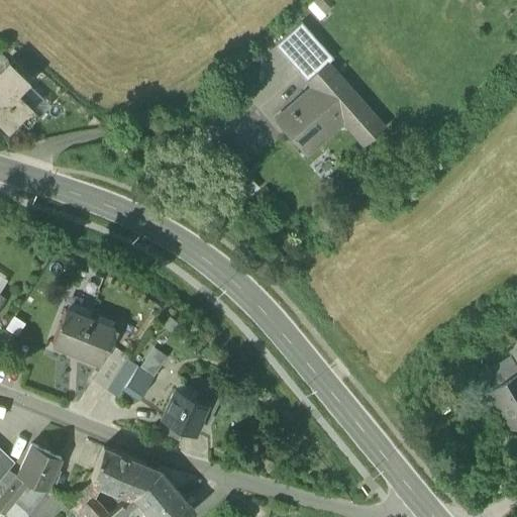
[(302,23),(277,45),(306,80),(326,62),(331,58),(302,23)]
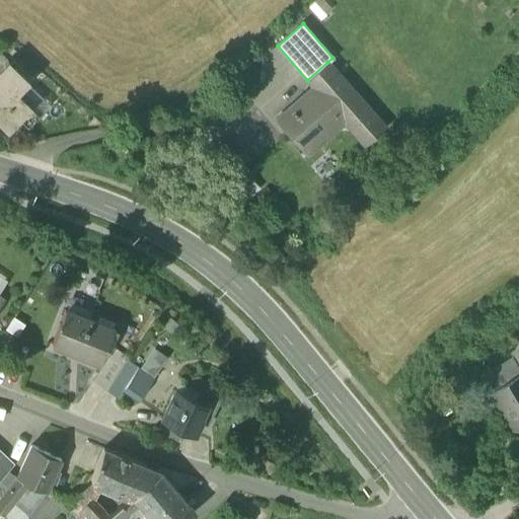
[(0,125),(7,132),(19,120),(27,128),(39,116),(17,94),(28,82),(7,61),(0,68),(0,125)]
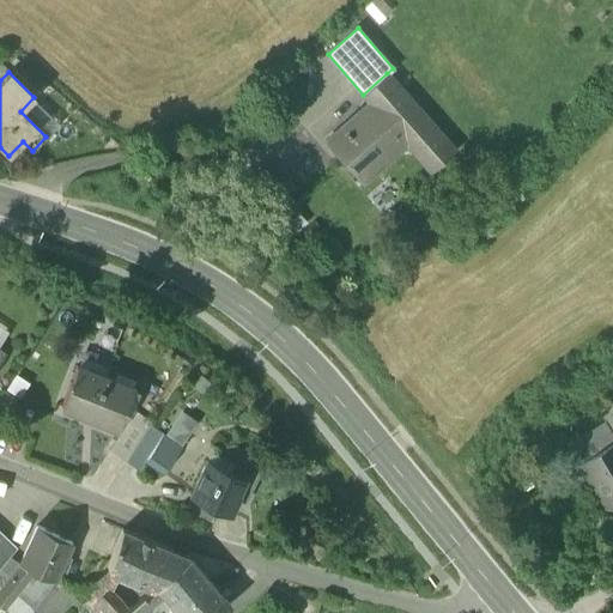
[(387,73),(363,95),(370,102),(325,141),(360,181),(378,167),(374,162),(407,133),(435,165),(454,149),(387,73)]
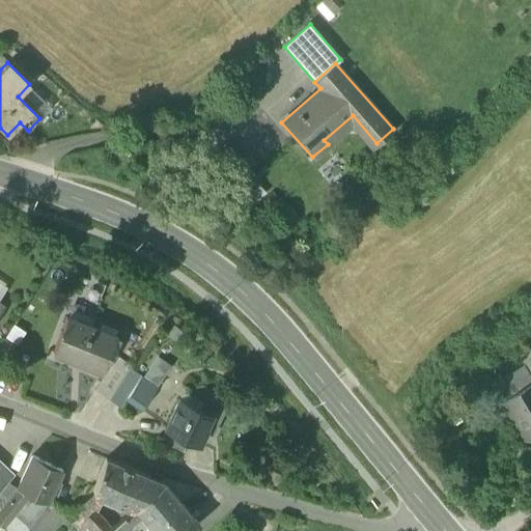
[(115,336),(66,317),(53,352),(102,370),(115,336)]
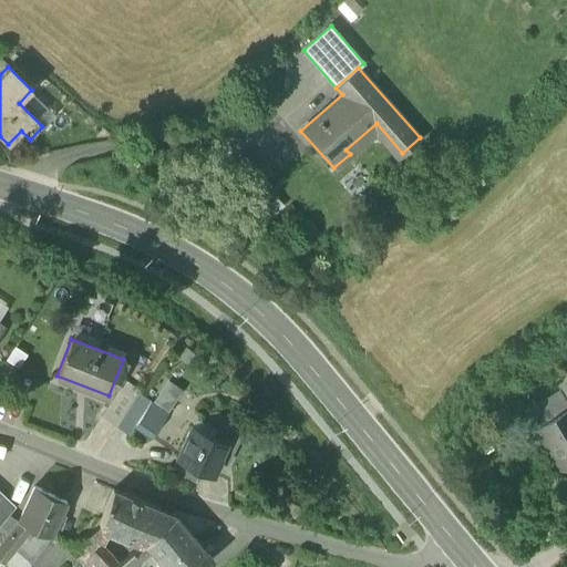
[(2,362),(0,363),(0,391),(14,370),(2,362)]
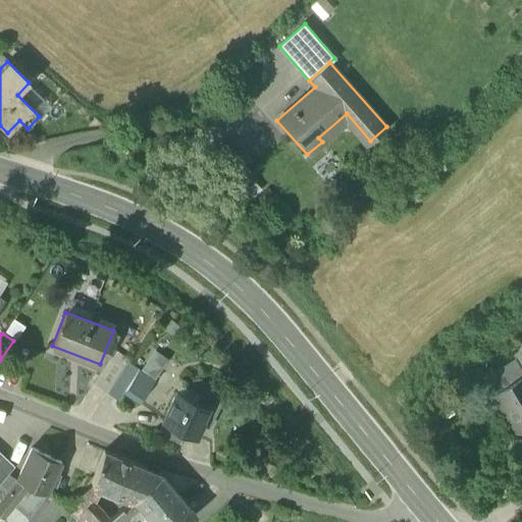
[(521,346),(512,353),(516,359),(521,367),(521,346)]
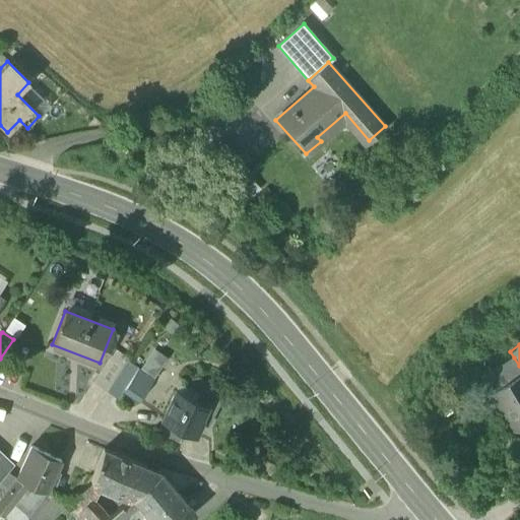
[(114,348),(92,381),(107,390),(119,371),(128,359),(114,348)]
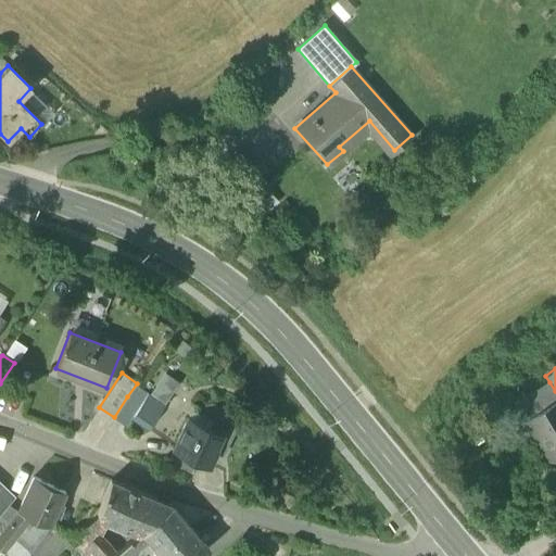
[(555,391),(550,382),(527,397),(536,413),(555,401),(555,391)]
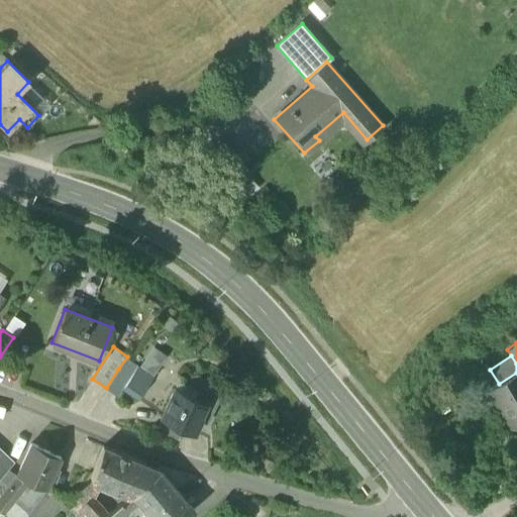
[(158,366),(146,359),(141,368),(151,375),(158,366)]
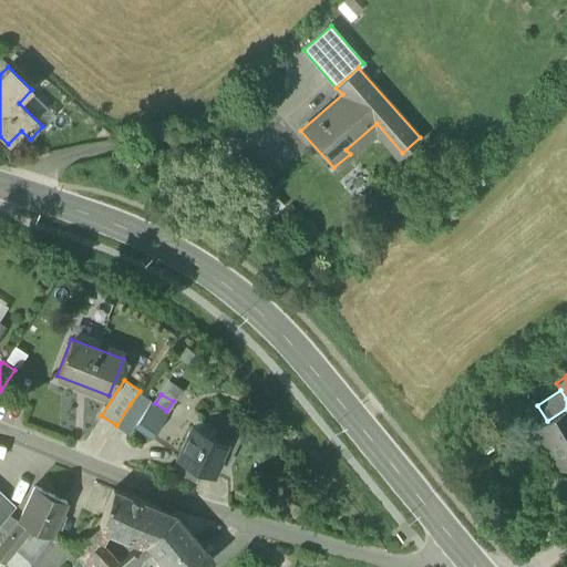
[(533,399),(518,408),(533,432),(538,429),(537,428),(547,421),(537,405),(533,399)]
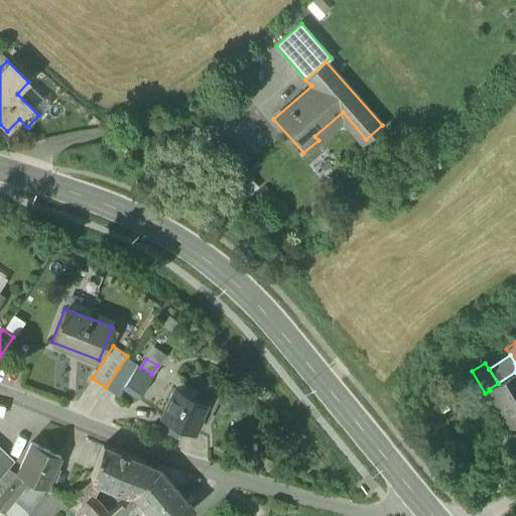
[(129,375),(121,387),(122,388),(136,398),(152,375),(151,374),(141,367),(136,364),(129,375)]
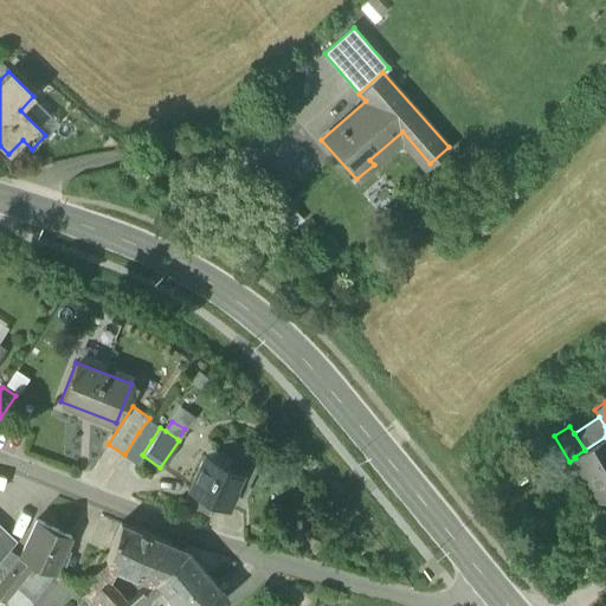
[(139,432),(124,455),(137,464),(143,456),(142,455),(152,440),(139,432)]
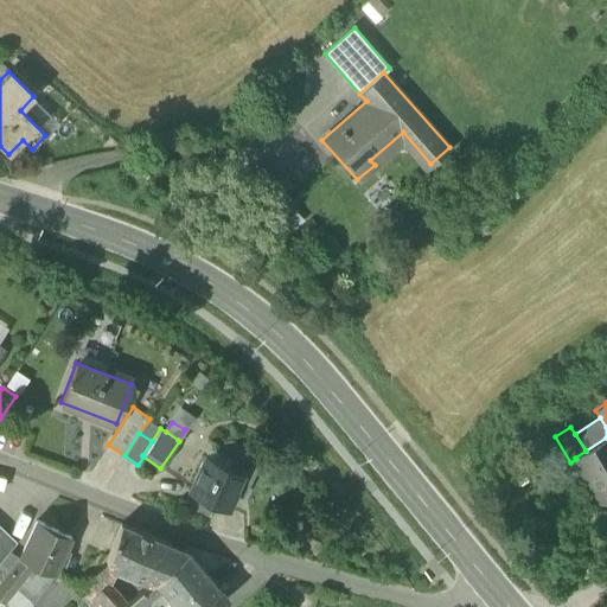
[(606,438),(586,451),(575,458),(576,459),(598,492),(604,489),(606,494),(606,438)]
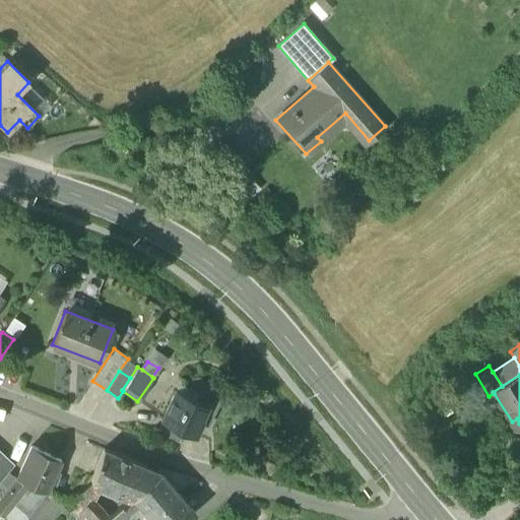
[(224,390),(197,377),(187,381),(185,386),(196,391),(193,398),(206,404),(200,418),(201,419),(200,423),(207,426),(224,390)]
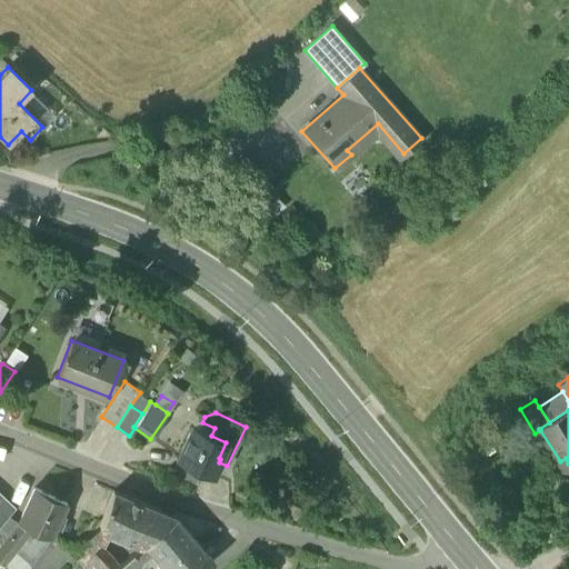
[(215,428),(202,422),(199,429),(211,436),(215,428)]
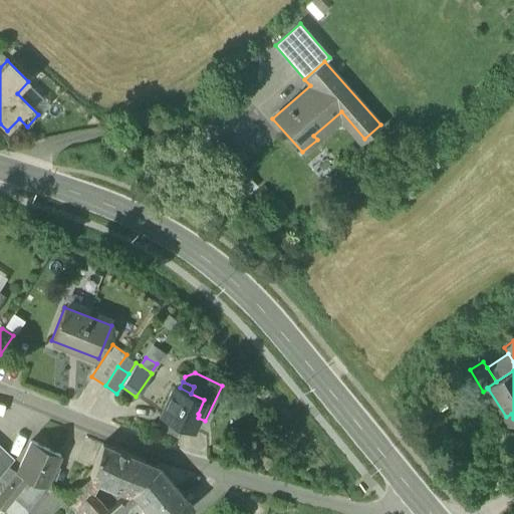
[(180,388),(174,386),(160,415),(182,426),(192,430),(198,418),(199,415),(198,414),(204,400),(180,388)]
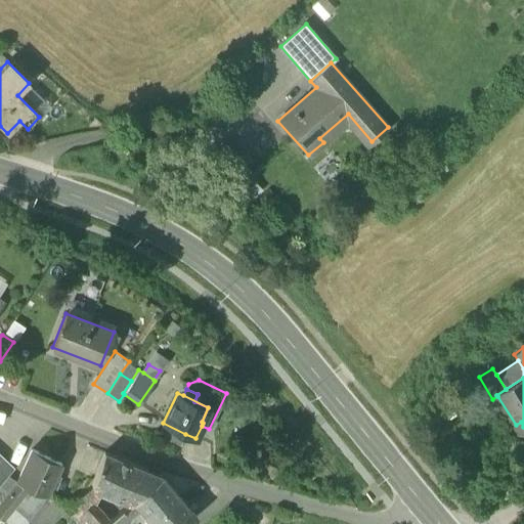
[(185,434),(163,423),(158,434),(180,444),(185,434)]
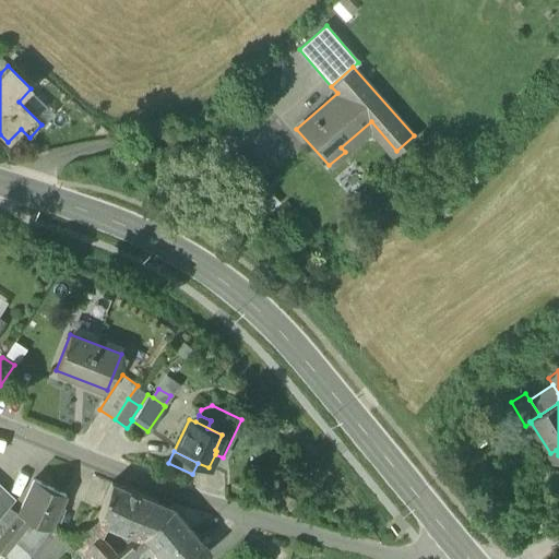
[(64,492),(33,477),(16,512),(0,530),(0,547),(12,558),(22,558),(30,549),(12,535),(27,516),(48,526),(49,525),(54,515),(59,518),(61,511),(57,509),(64,492)]
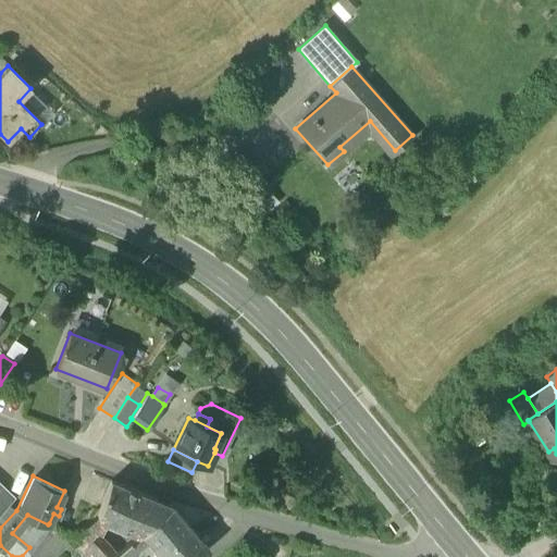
[(170,504),(110,480),(97,515),(107,518),(138,531),(139,531),(171,504),(170,504)]
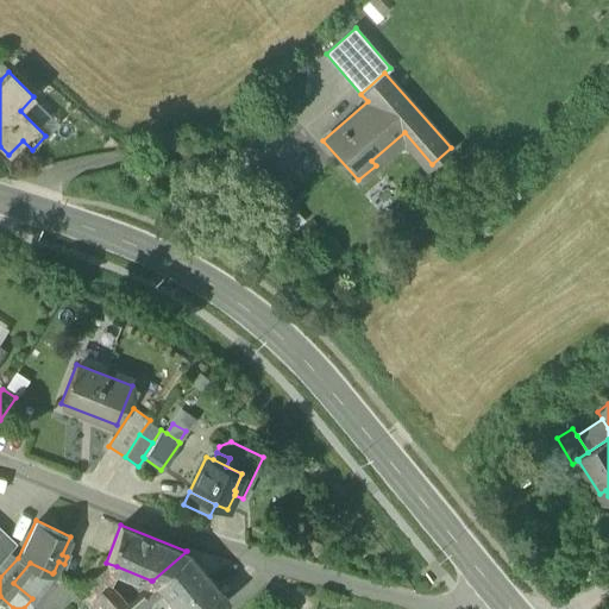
[(13,541),(0,529),(0,553),(6,548),(13,541)]
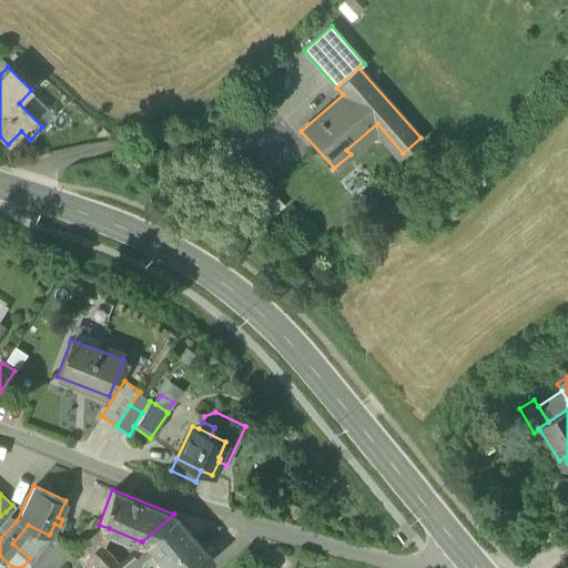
[(6,511),(0,516),(0,538),(17,520),(6,511)]
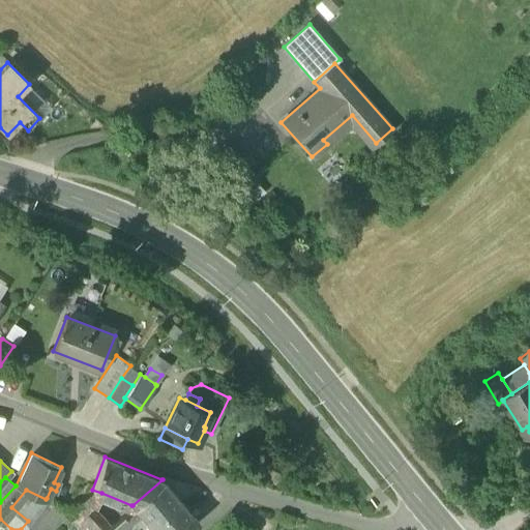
[(109,526),(104,529),(129,529),(135,527),(137,528),(147,518),(151,523),(179,499),(163,479),(133,505),(131,505),(109,526)]
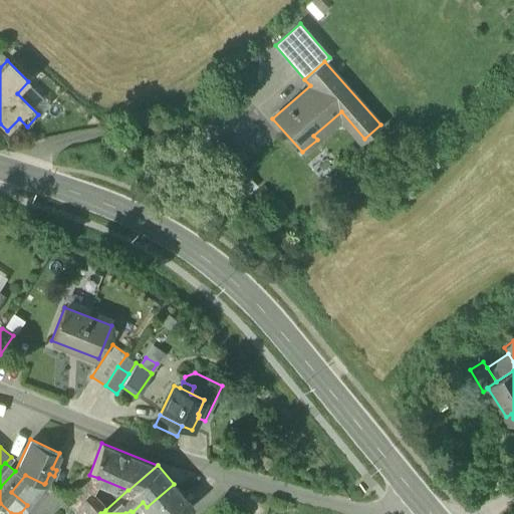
[(44,484),(25,475),(11,492),(27,505),(20,513),(44,513),(67,494),(45,483),(44,484)]
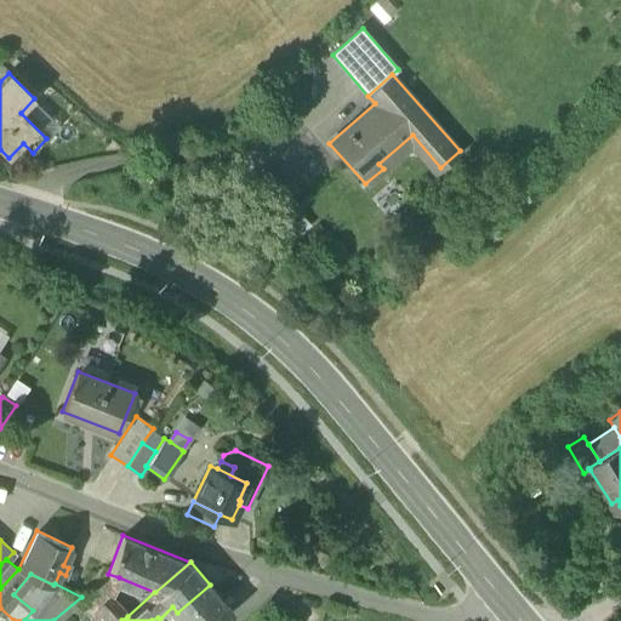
[(127,616),(107,594),(115,586),(119,577),(108,574),(81,596),(87,603),(84,607),(96,620),(120,620),(121,620),(127,616)]
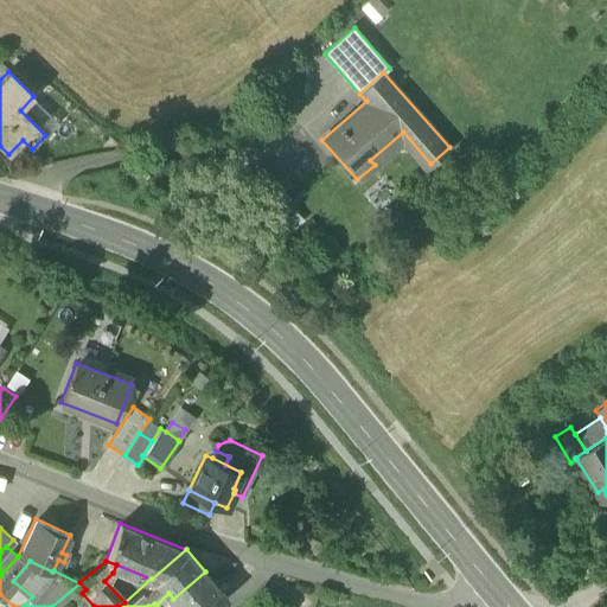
[(205,572),(173,599),(180,606),(213,606),(227,596),(205,572)]
